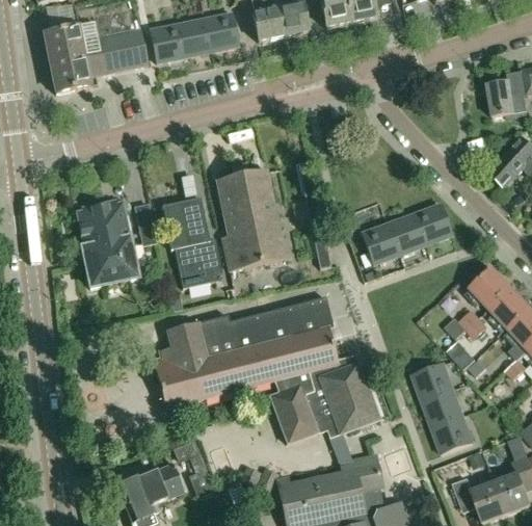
[(50,61),(143,43),(133,0),(87,0),(73,3),(78,24),(50,30),(44,32),(50,61)]
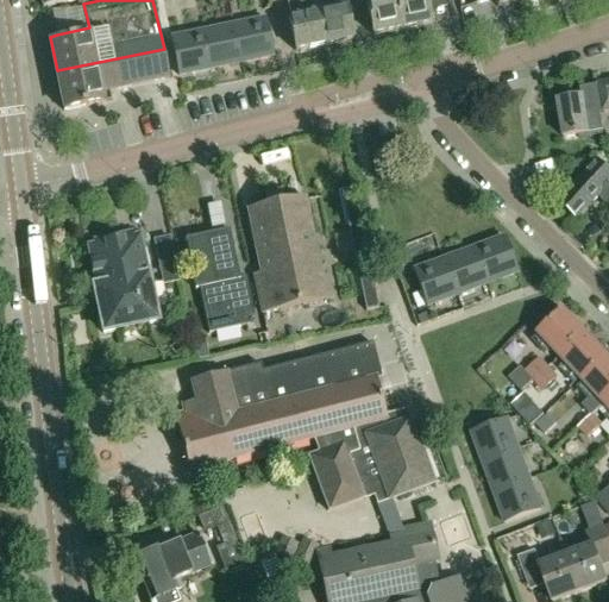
[(324,39),(316,0),(287,0),(289,12),(288,12),(295,45),(324,39)]
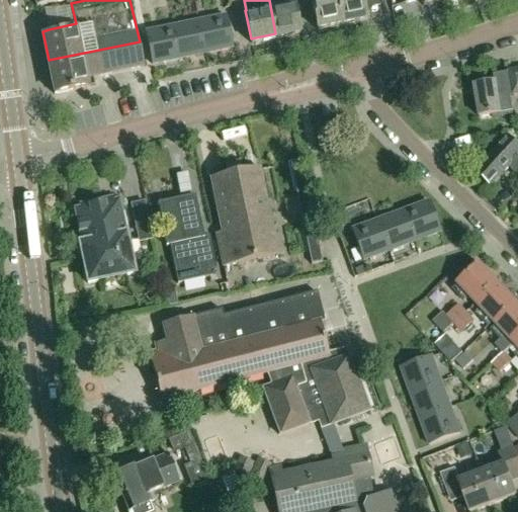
[(269,0),(275,33),(300,28),(294,0),(292,1),(292,0),(269,0)]
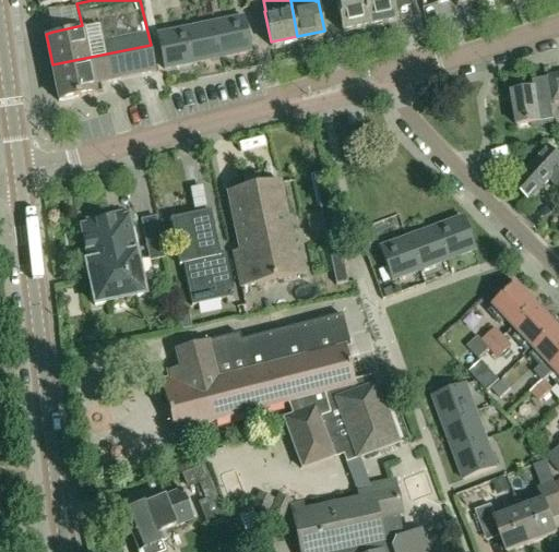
[(342,27),(369,21),(364,0),(336,0),(342,27)]
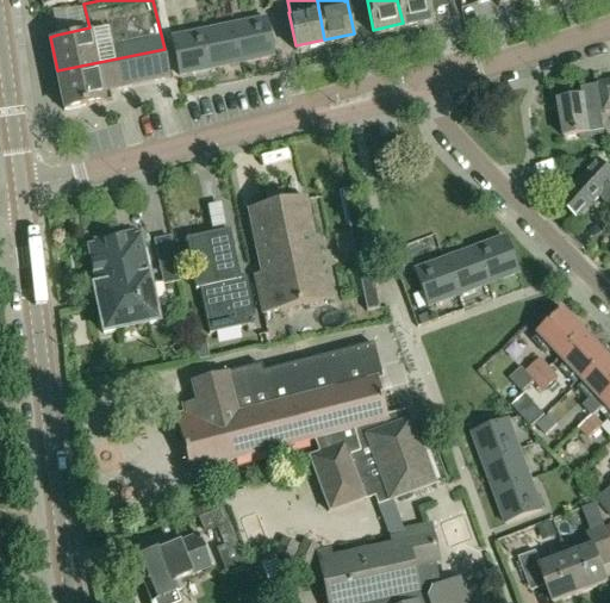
[(397,0),(403,23),(431,17),(427,0),(397,0)]
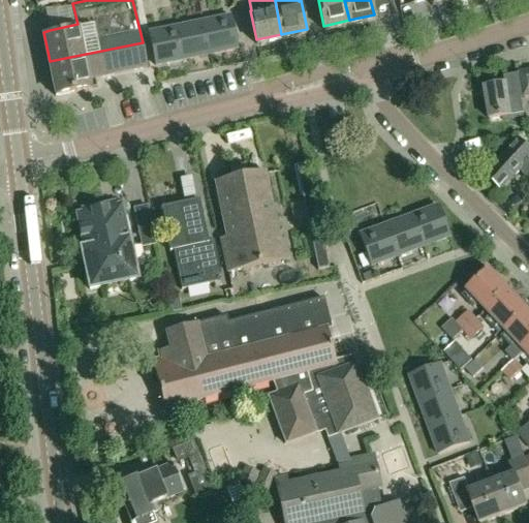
[(203,18),(210,49),(237,42),(230,11),(203,18)]
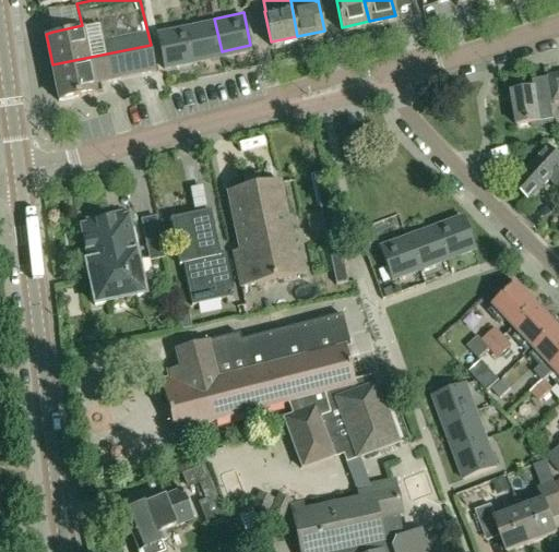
[(186,24),(192,57),(222,51),(214,19),(186,24)]
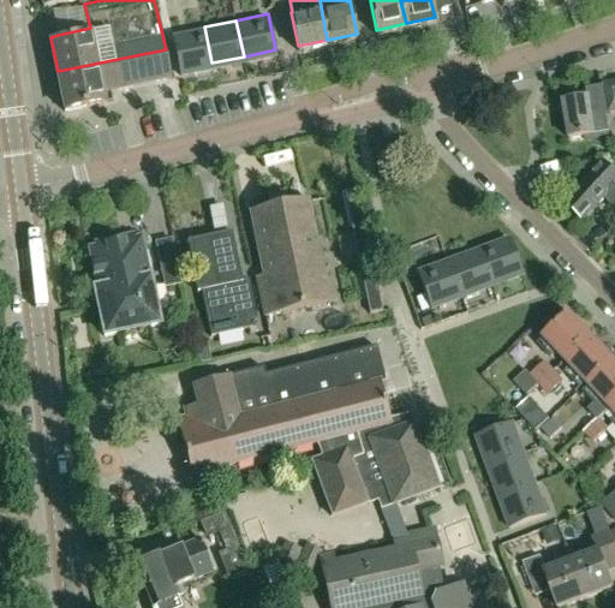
[(212,63),(204,27),(173,34),(180,70),(212,63)]
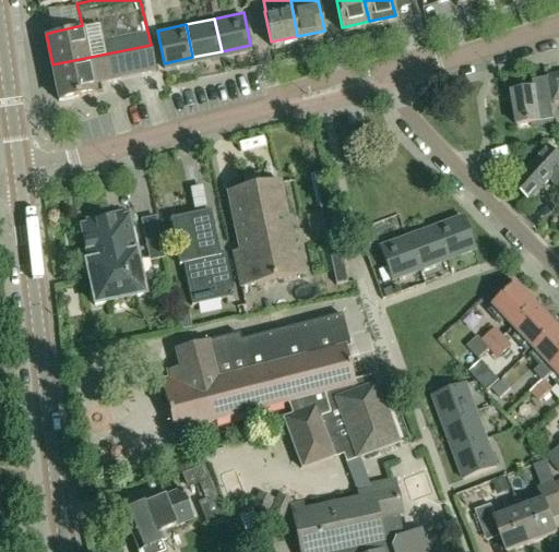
[(151,45),(52,64),(59,96),(95,88),(93,81),(155,68),(151,45)]
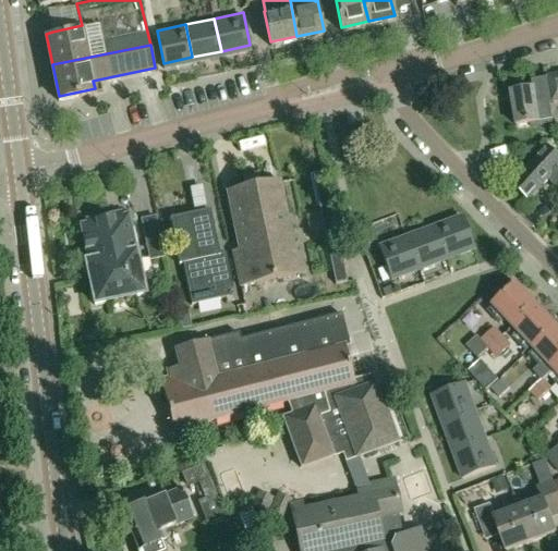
[(534,85),(511,88),(517,121),(553,115),(550,99),(550,98),(557,97),(557,71),(548,72),(549,74),(533,76),(534,85)]
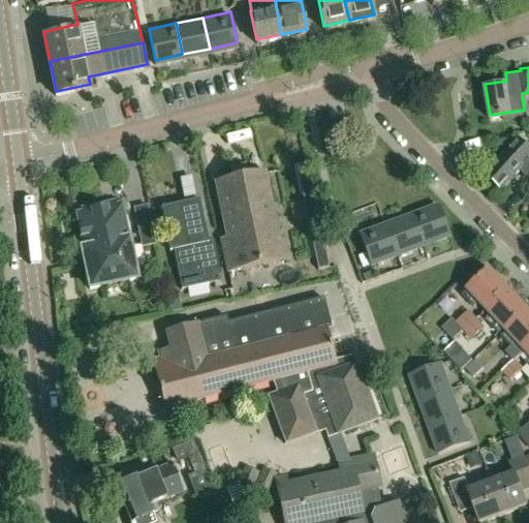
[(528,145),(519,135),(487,172),(502,186),(521,165),(528,173),(528,145)]
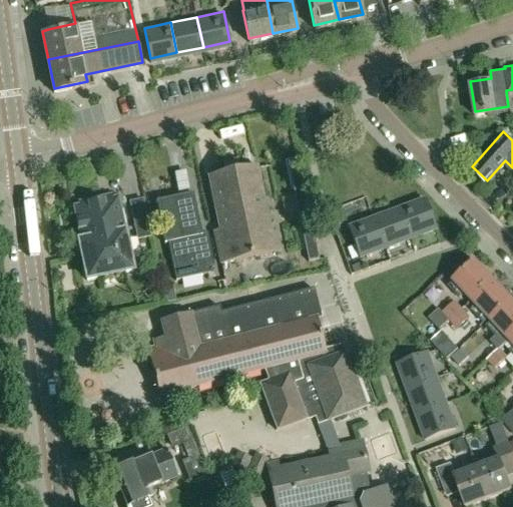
[(225,168),(209,172),(220,226),(216,227),(223,260),(280,247),(274,222),(269,223),(255,162),(240,165),(238,156),(223,159),(225,168)]
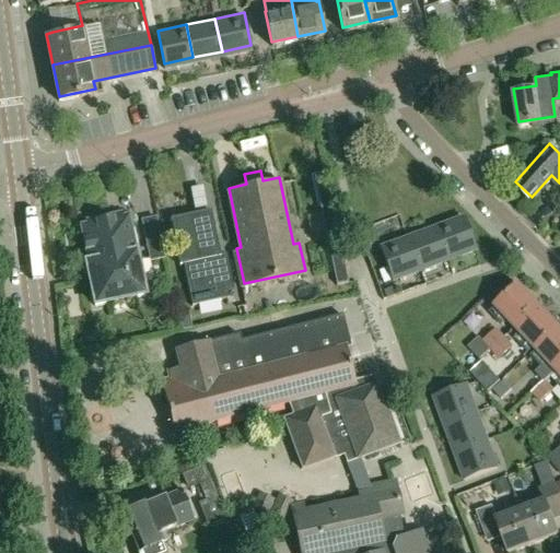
[(228,286),(235,285),(228,250),(220,251),(210,207),(171,215),(179,261),(183,260),(191,302),(229,294),(228,286)]
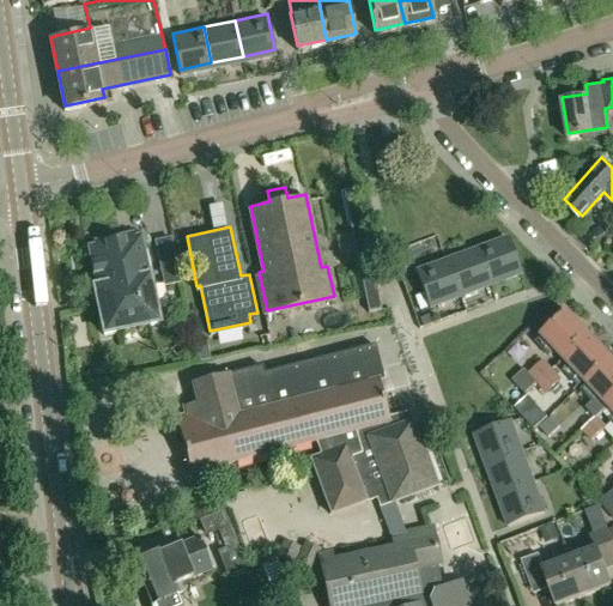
[(132,228),(93,236),(95,241),(86,242),(95,280),(91,282),(102,333),(162,321),(149,264),(151,264),(147,243),(144,244),(141,230),(133,231),(132,228)]
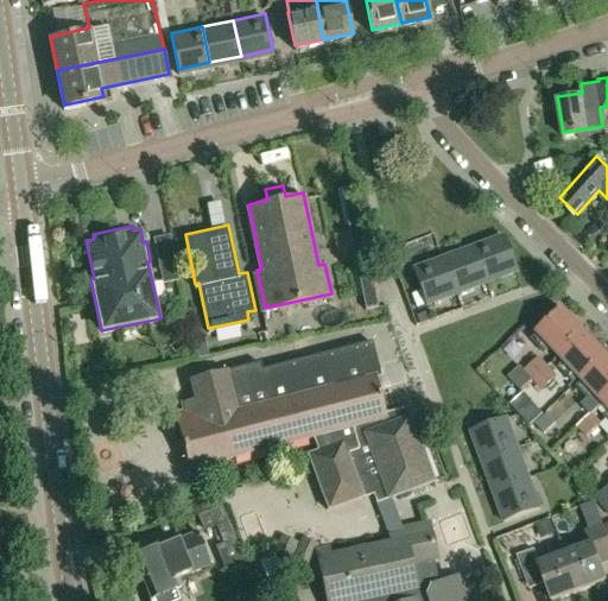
[(504,232),(474,242),(486,277),(515,266),(504,232)]
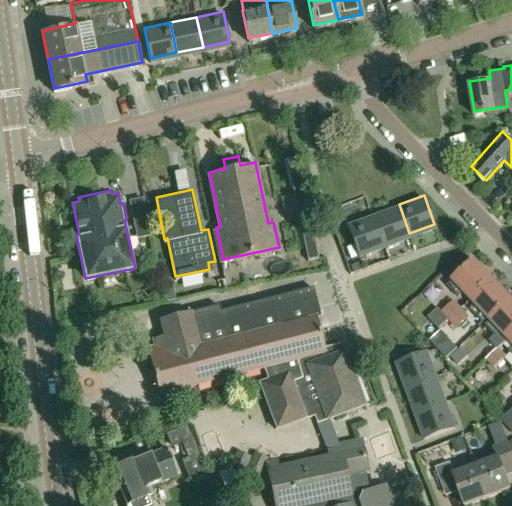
[(384,243),(409,233),(399,204),(373,214),(384,243)]
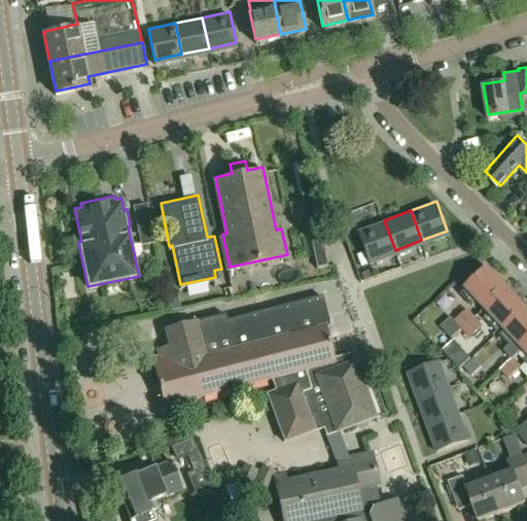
[(151,220),(137,223),(141,242),(155,239),(151,220)]
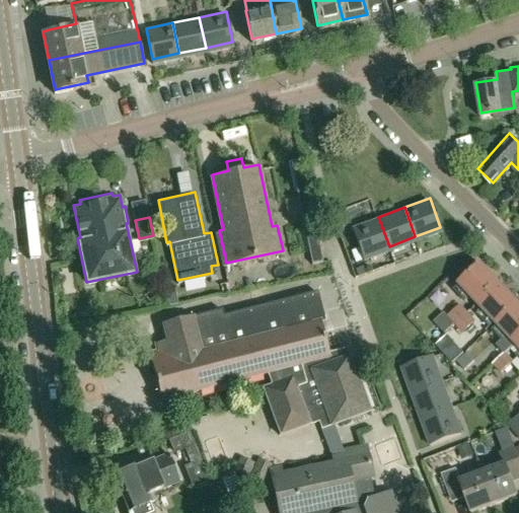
[(364,255),(389,246),(378,217),(353,226),(364,255)]
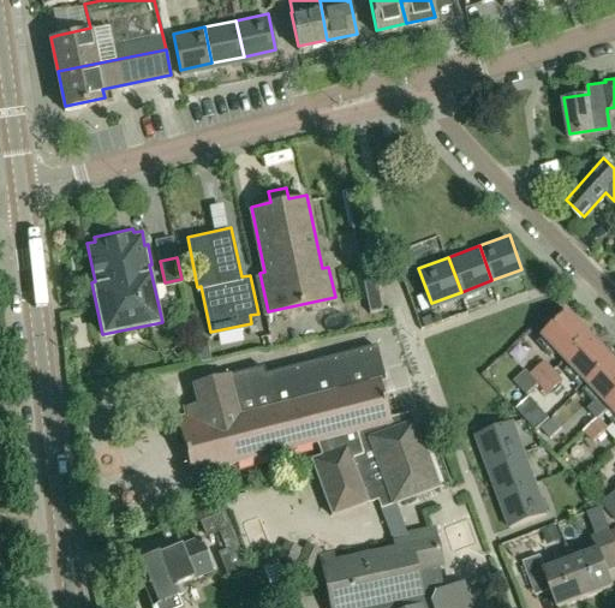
[(381,305),(377,286),(366,288),(370,308),(381,305)]
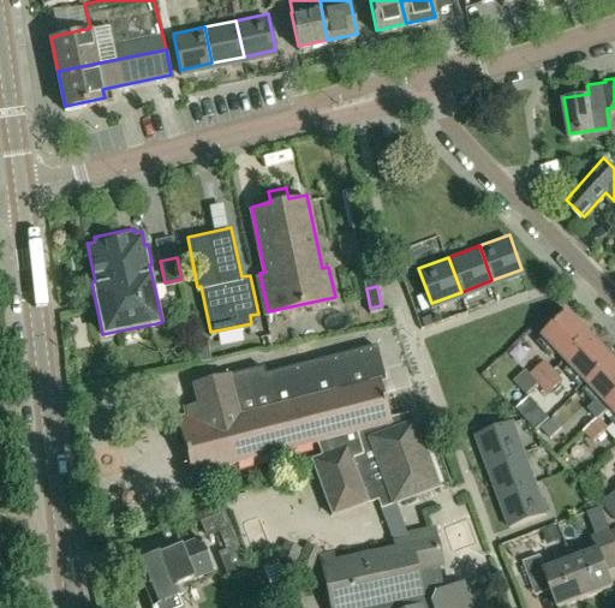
[(431,309),(422,313),(425,321),(435,317),(431,309)]
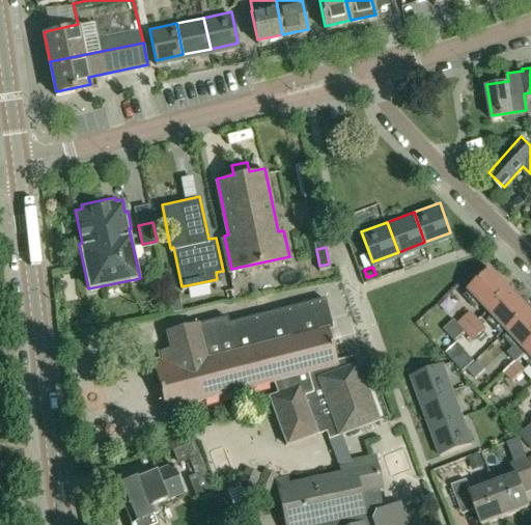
[(510,288),(491,268),(470,287),(470,288),(466,293),(476,304),(481,300),(488,308),(510,288)]
